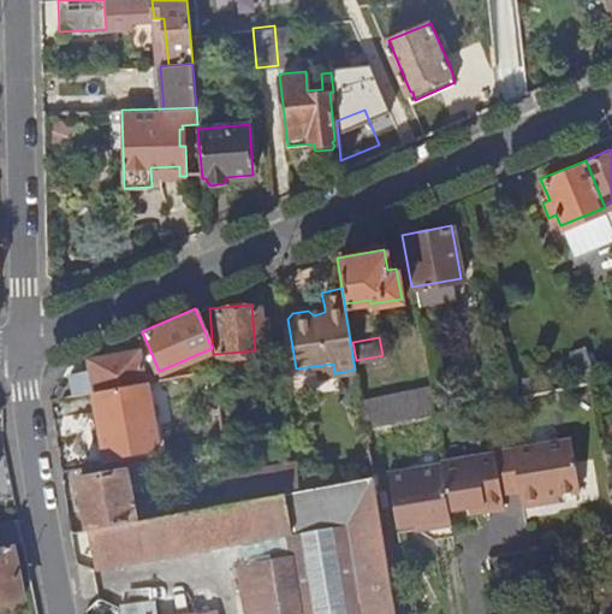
[(584,346),(569,349),(576,378),(590,376),(584,346)]
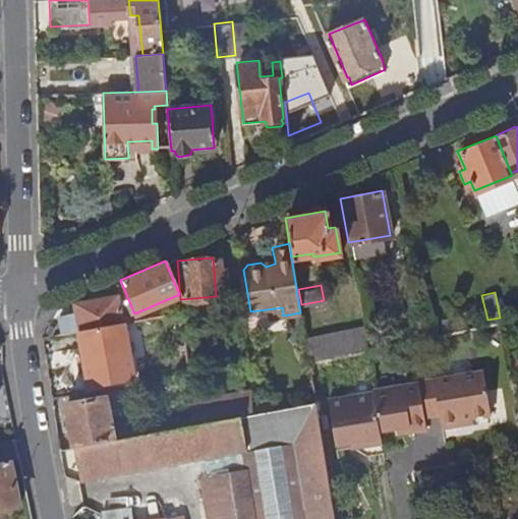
[(71,301),(76,331),(121,323),(126,321),(125,314),(120,315),(116,293),(71,301)]
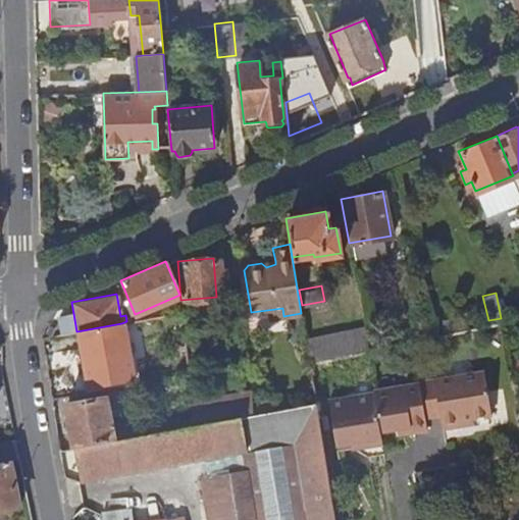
[(269,319),(283,316),(282,308),(267,310),(269,319)]
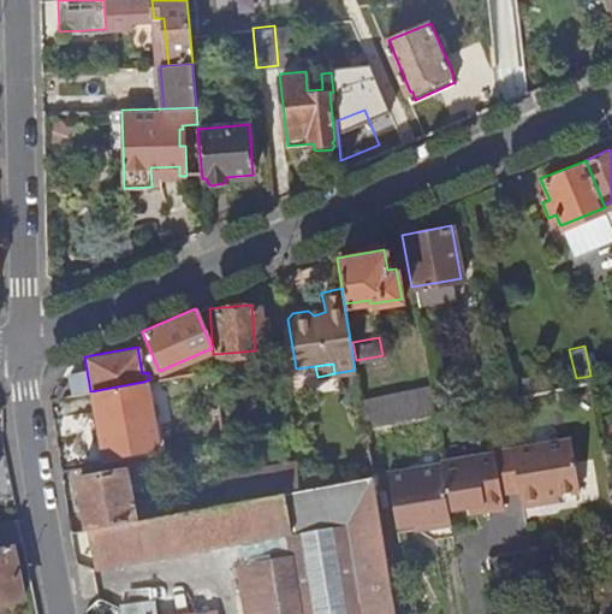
[(143,382),(90,391),(100,442),(153,431),(143,382)]
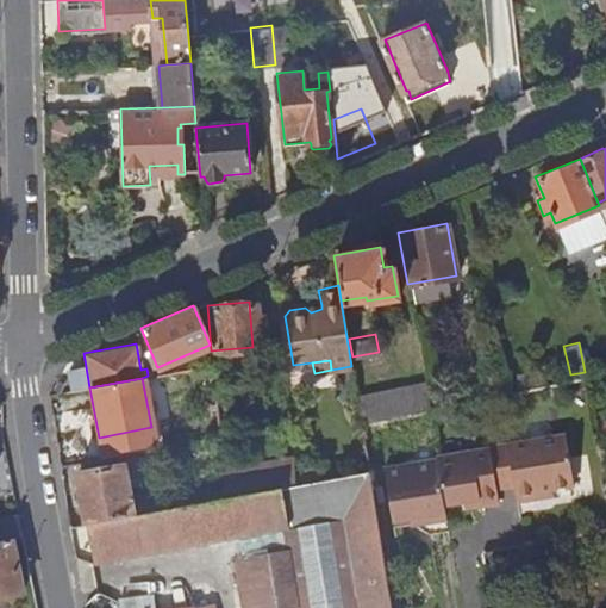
[(360,419),(430,404),(425,378),(357,391),(360,403),(357,404),(360,419)]
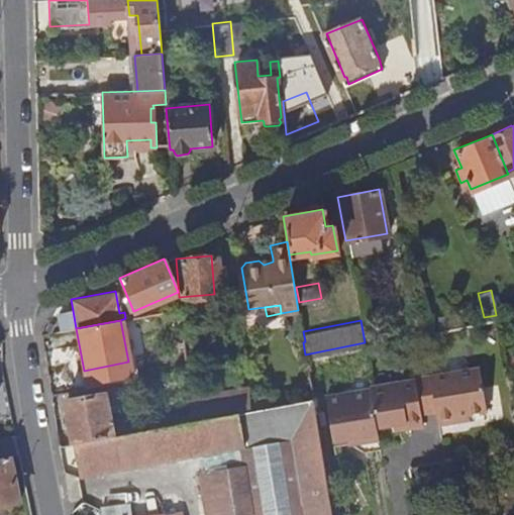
[(174,371),(186,368),(183,341),(170,343),(174,371)]
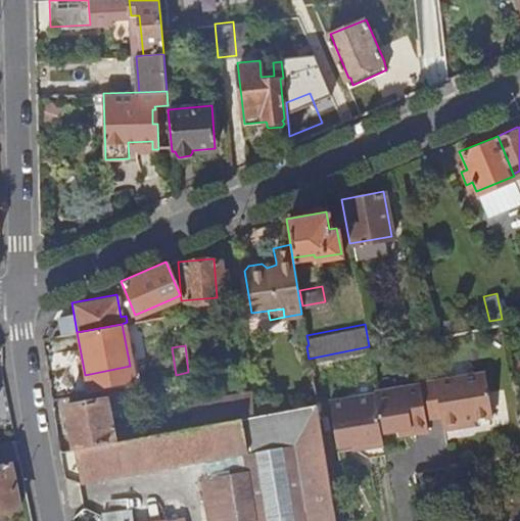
[(380,430),(396,427),(410,425),(411,431),(427,428),(425,417),(440,414),(442,427),(461,424),(460,419),(473,417),(492,413),(484,370),(419,381),(419,382),(373,390),(374,392),(328,399),(335,444),(365,439),(366,445),(382,441),(380,430)]
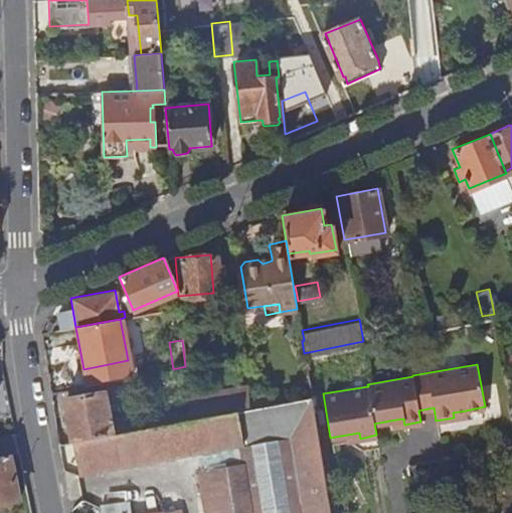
[(190,420),(248,409),(246,386),(188,396),(190,420)]
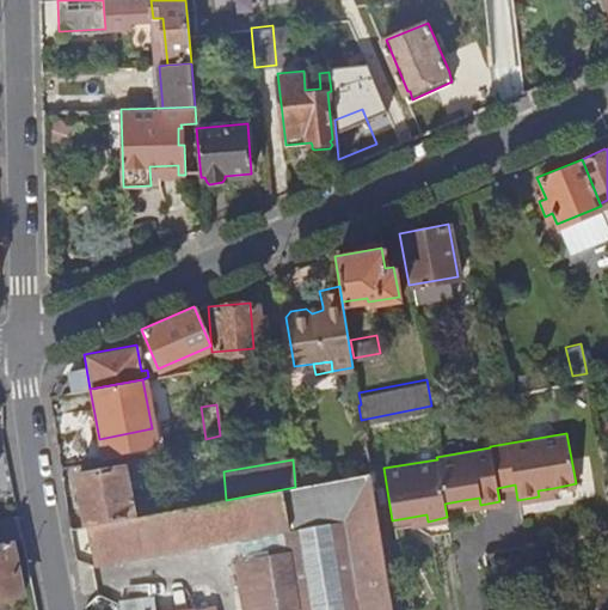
[(86,525),(134,517),(124,465),(77,474),(86,525)]
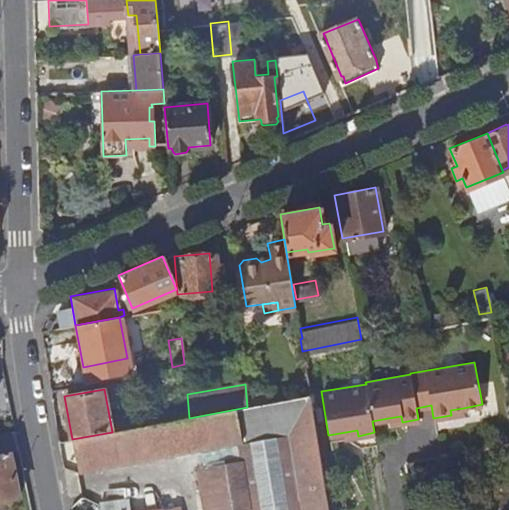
[(250,406),(267,403),(264,391),(248,394),(250,406)]
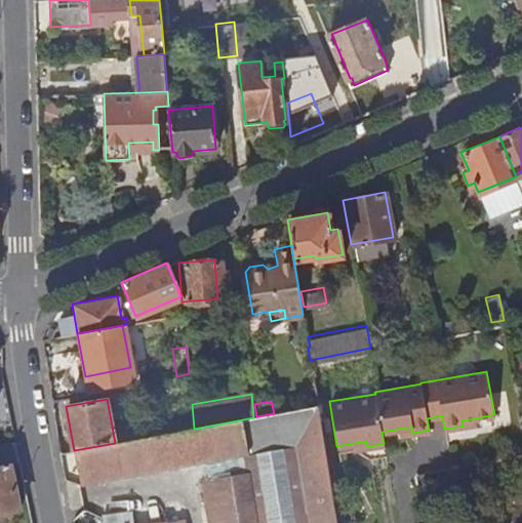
[(318,405),(274,413),(256,416),(253,417),(194,429),(115,443),(74,450),(80,482),(246,451),(247,454),(240,455),(242,472),(198,480),(205,522),(336,522),(318,405)]
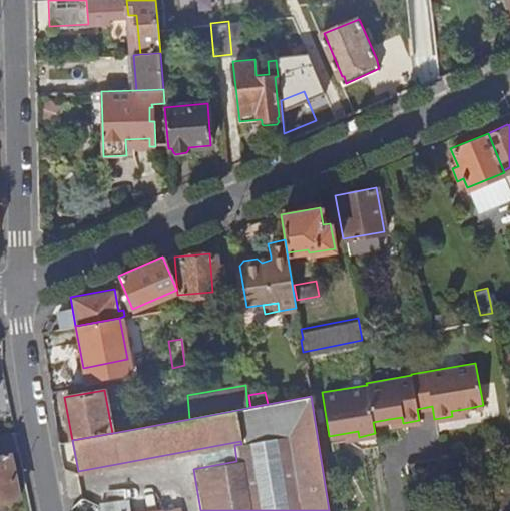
[(391,425),(403,423),(402,417),(389,419),(391,425)]
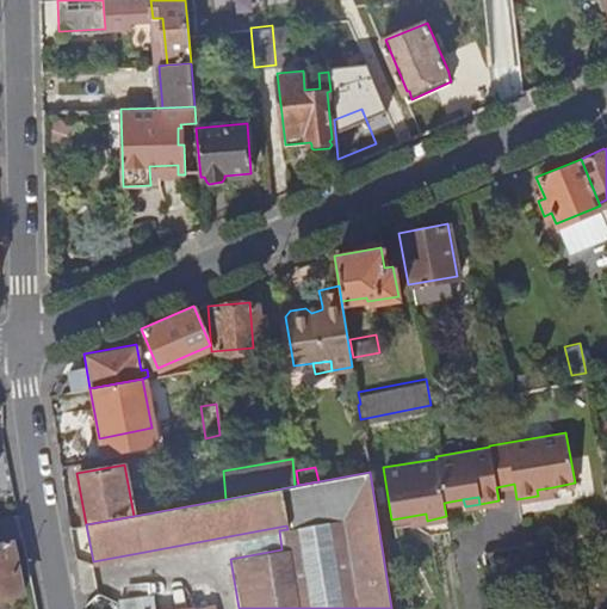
[(448,529),(446,516),(427,521),(426,514),(391,520),(392,526),(412,523),(427,533),(448,529)]
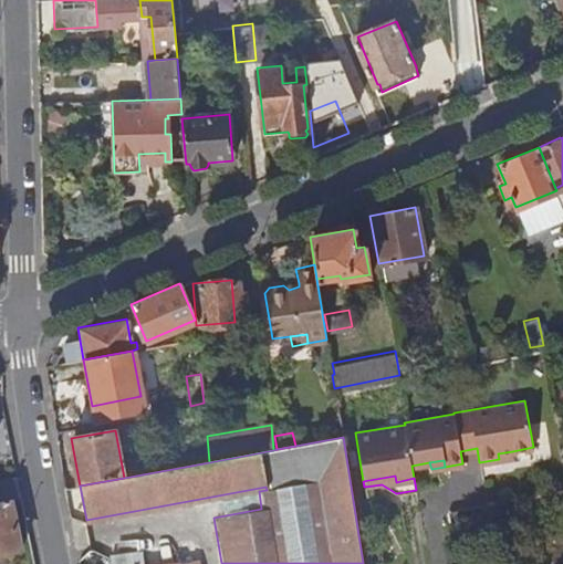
[(0,500),(10,498),(17,497),(13,477),(0,479),(0,500)]
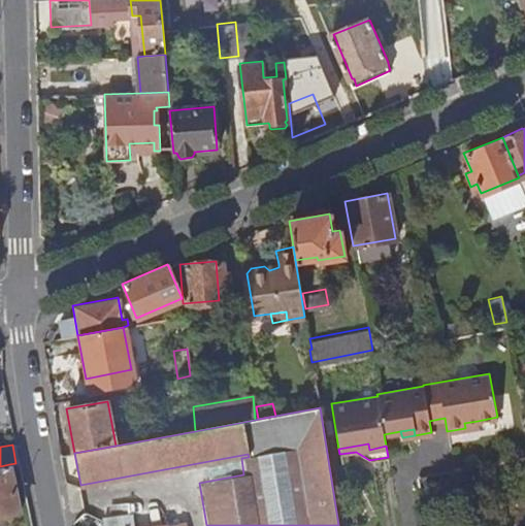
[(0,510),(18,506),(9,464),(0,466),(0,510)]
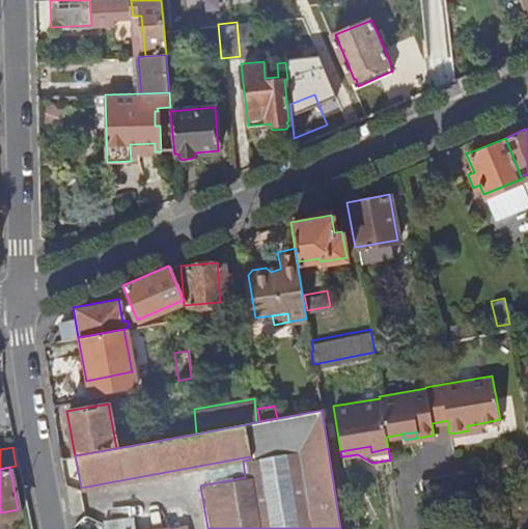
[(179,526),(167,528),(186,528),(186,525),(188,524),(185,514),(177,516),(179,526)]
